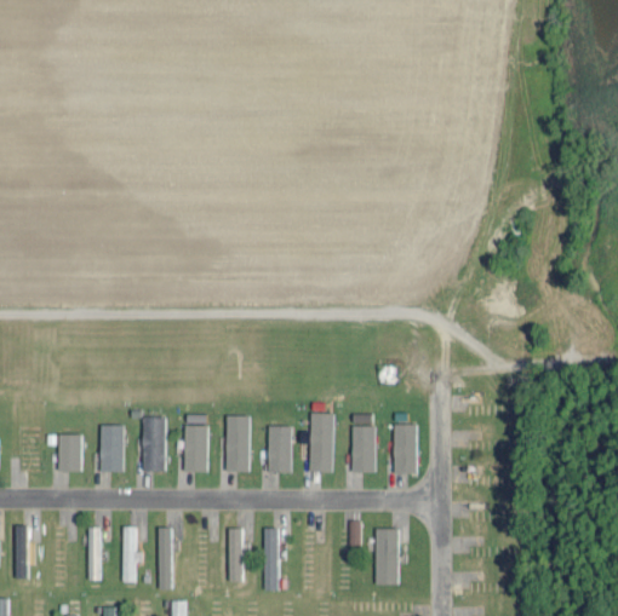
[(333,472),(336,414),(313,413),(312,472),(333,472)]
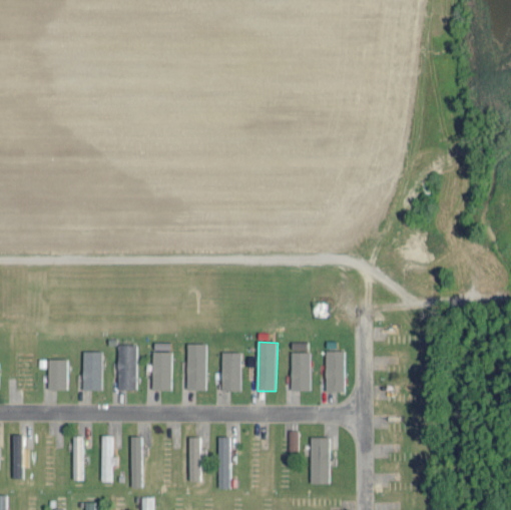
[(154,390),(172,391),(172,344),(154,344),(154,390)]
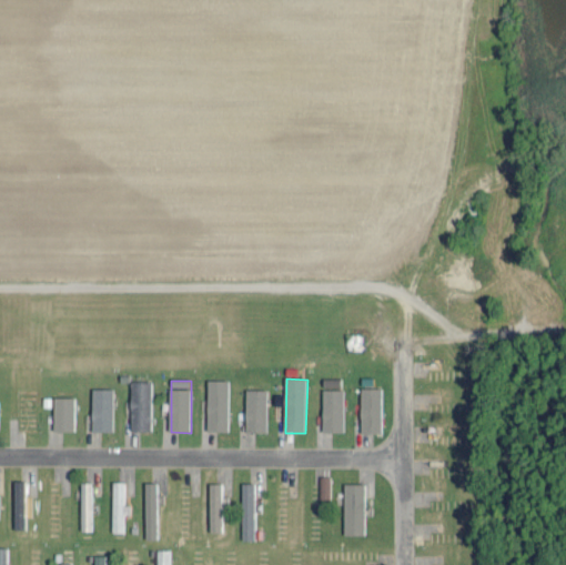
[(209,432),(229,433),(230,382),(210,381),(209,432)]
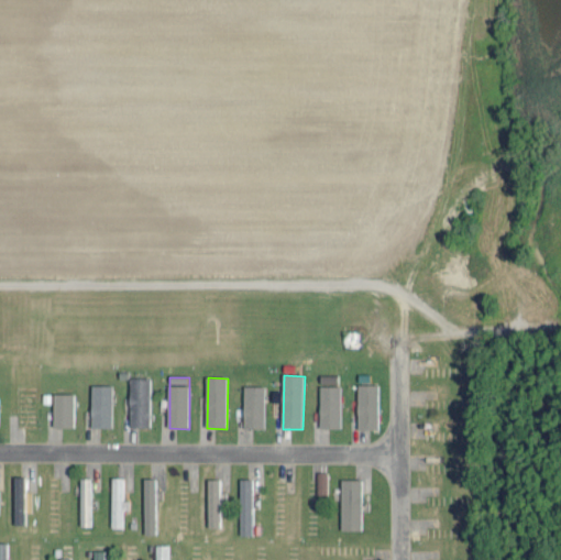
[(131,428),(152,428),(151,379),(130,380),(131,428)]
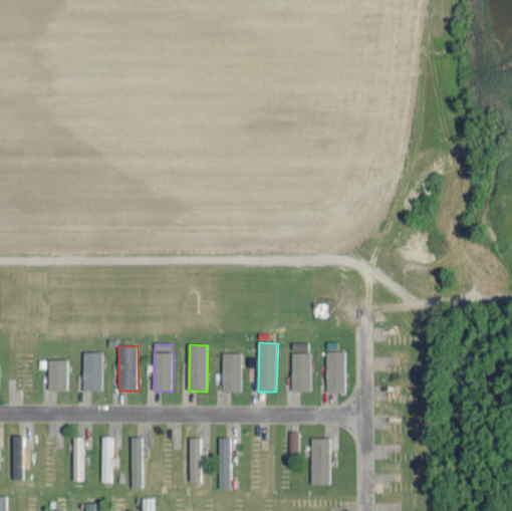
[(103,353),(84,352),(84,392),(103,392),(103,353)]
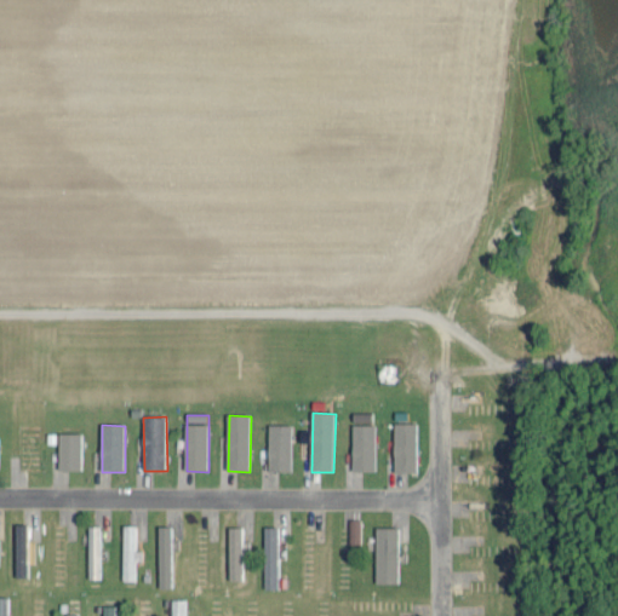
[(419,425),(396,425),(395,475),(418,475),(419,425)]
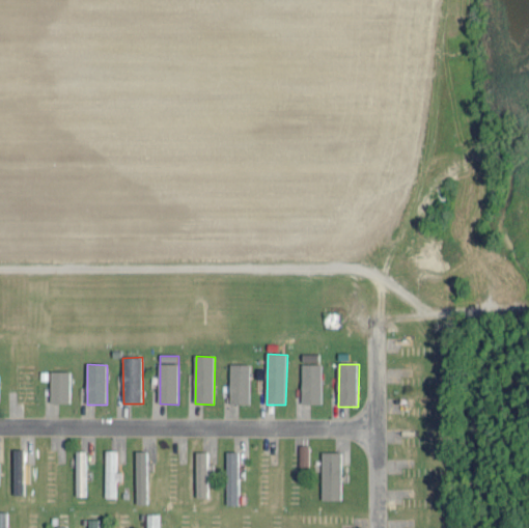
[(250,405),(251,365),(231,365),(230,405),(250,405)]
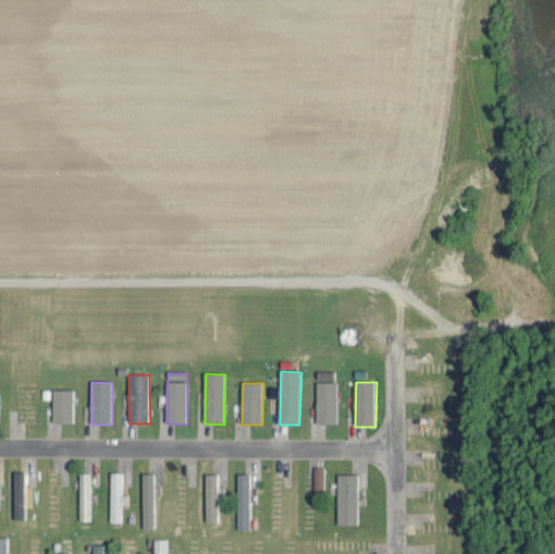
[(337,383),(318,383),(318,426),(338,425),(337,383)]
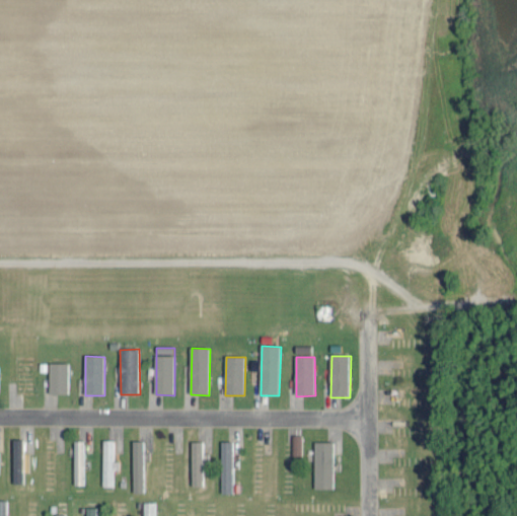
[(69,394),(69,364),(50,364),(50,394),(69,394)]
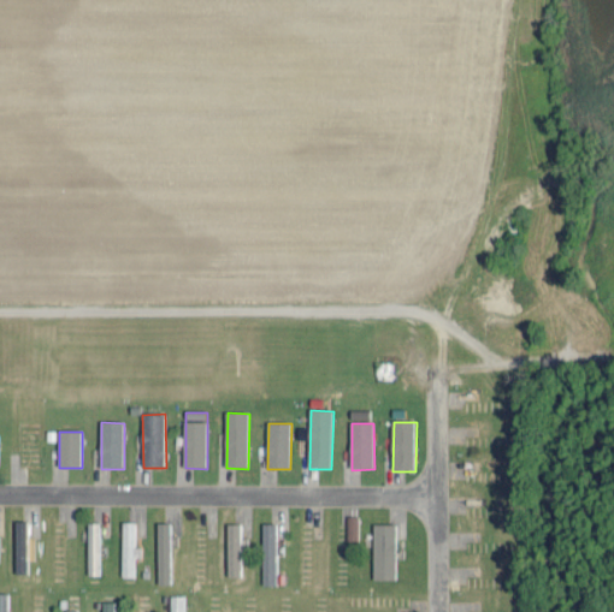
[(360,518),(348,518),(347,542),(359,542),(360,518)]
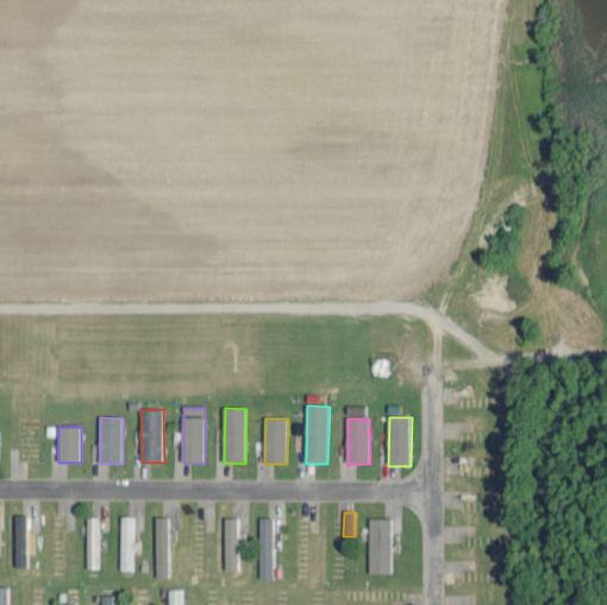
[(123,572),(135,572),(135,517),(123,517),(123,572)]
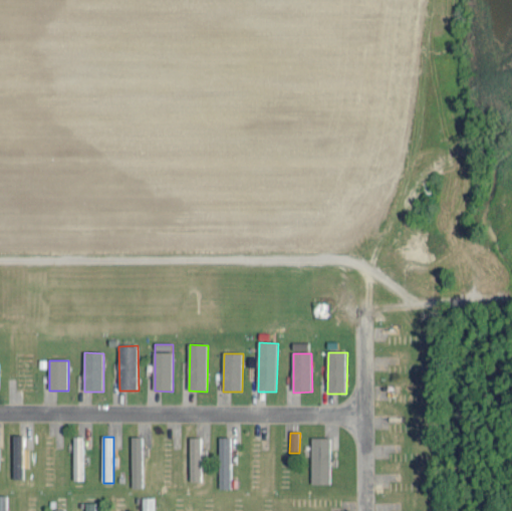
[(74,482),(84,482),(84,438),(75,438),(74,482)]
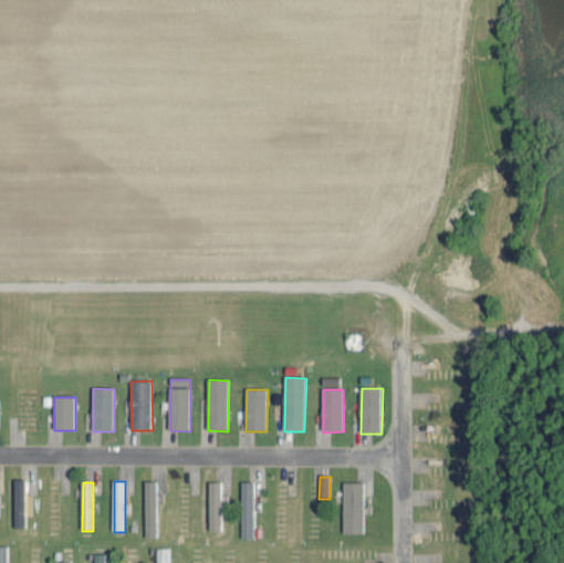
[(159,539),(158,482),(146,482),(147,540),(159,539)]
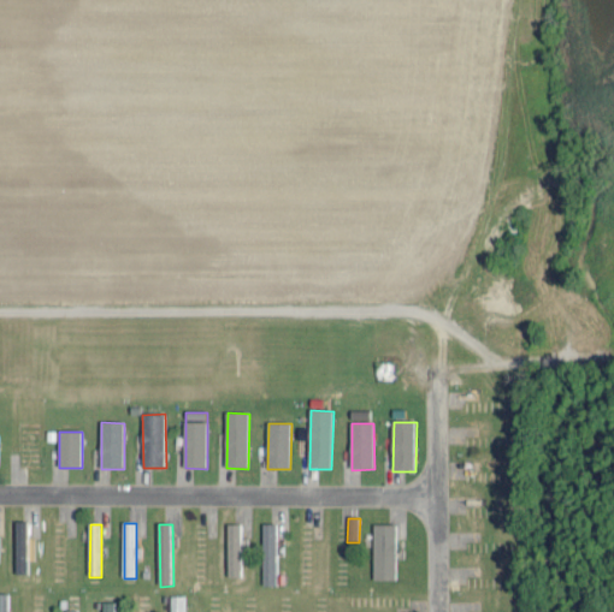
[(230,578),(242,578),(241,524),(229,524),(230,578)]
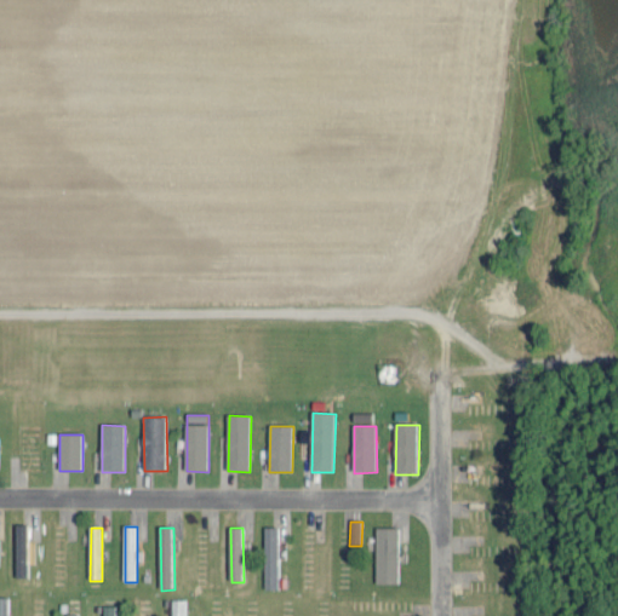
[(377,585),(400,586),(400,529),(377,529),(377,585)]
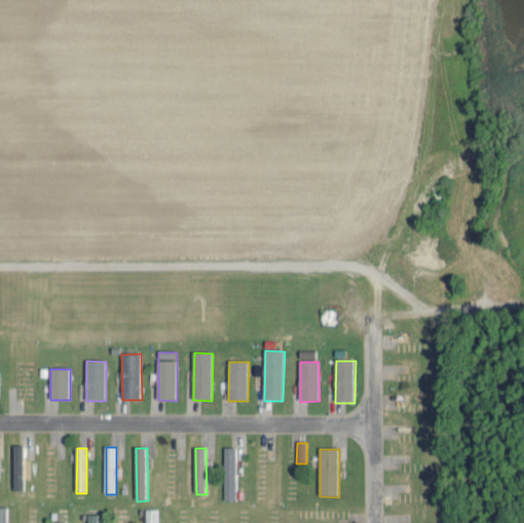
[(158,522),(159,510),(147,511),(147,522),(158,522)]
